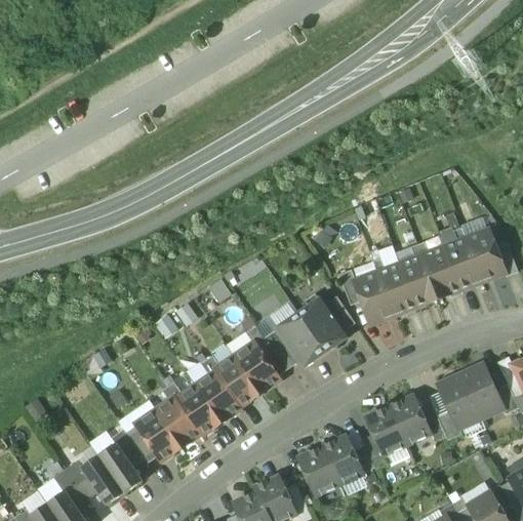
[(460,226),(452,229),(457,240),(465,237),(460,226)]
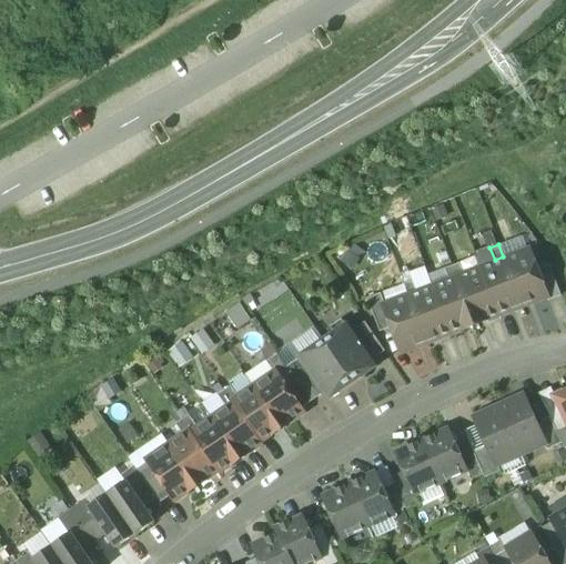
[(527,247),(503,257),(521,302),(544,293),(545,292),(534,263),(527,247)]
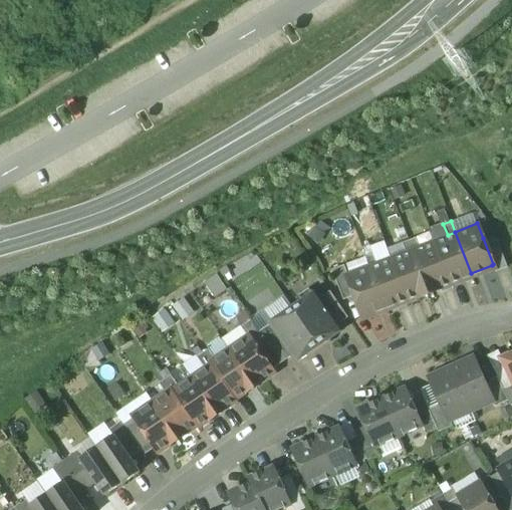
[(448,235),(434,240),(449,281),(471,273),(455,232),(448,235)]
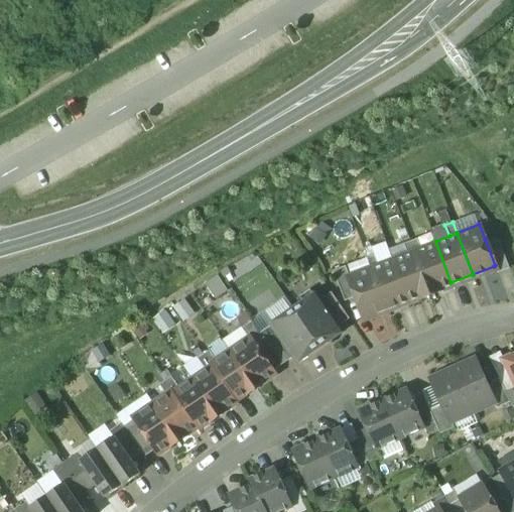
[(508,265),(496,235),(485,239),(495,265),(494,266),(495,270),(508,265)]
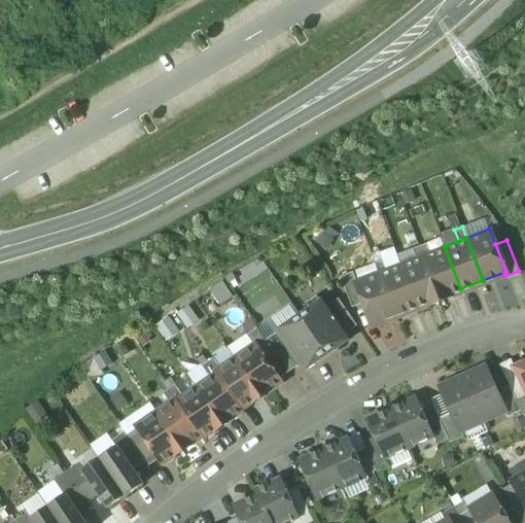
[(424,241),(418,243),(422,255),(428,252),(424,241)]
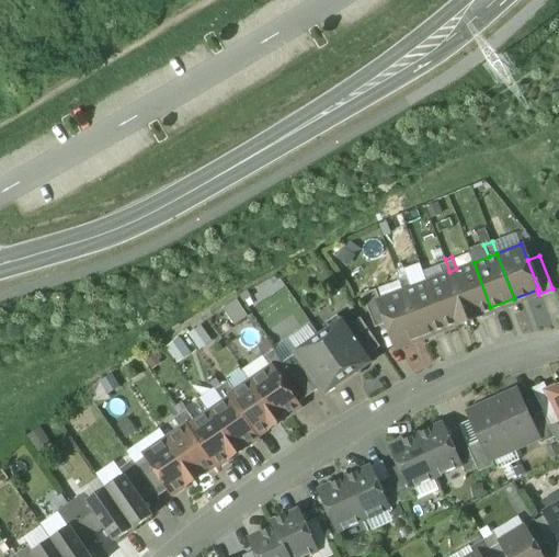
[(445,259),(437,262),(442,274),(449,272),(445,259)]
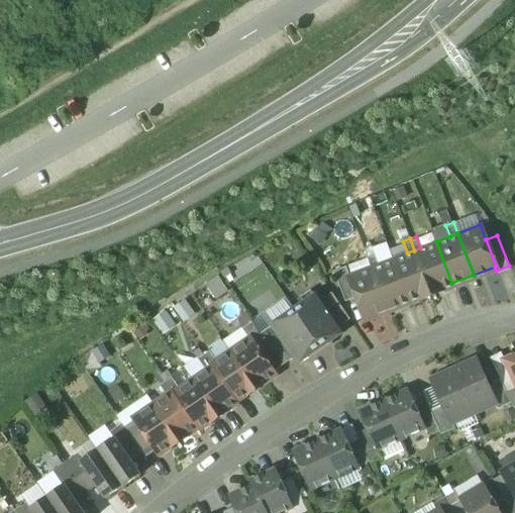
[(420,247),(414,250),(430,292),(442,287),(451,283),(436,241),(420,247)]
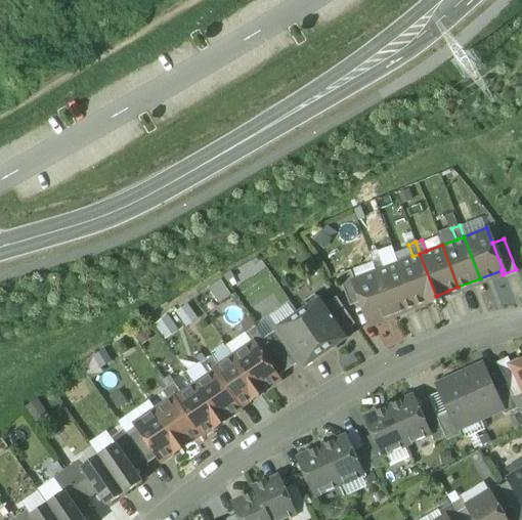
[(398,262),(393,250),(379,256),(383,267),(376,270),(391,312),(414,304),(397,262),(398,262)]
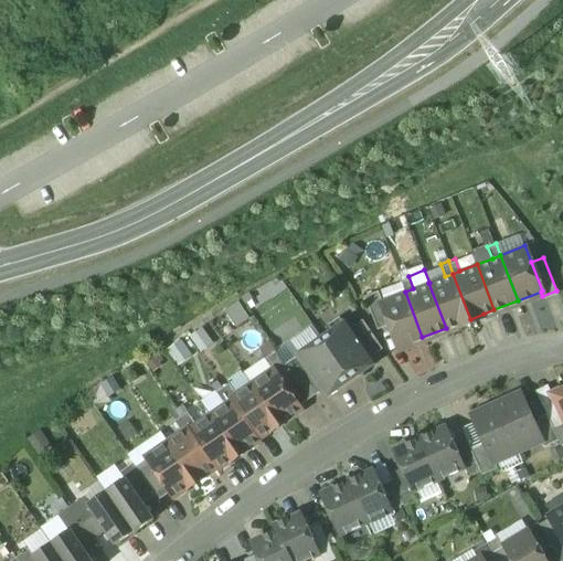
[(429,283),(428,283),(446,328),(456,324),(456,325),(470,319),(453,274),(445,276),(429,283)]
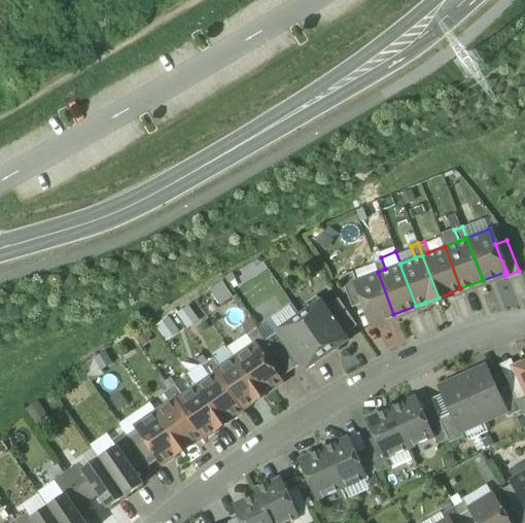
[(381,257),(373,260),(378,272),(385,269),(381,257)]
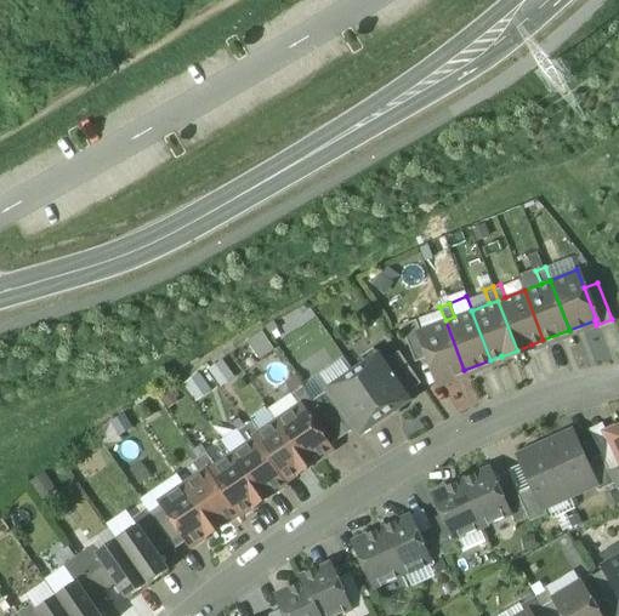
[(414,317),(399,323),(413,359),(426,353),(418,331),(419,330),(414,317)]
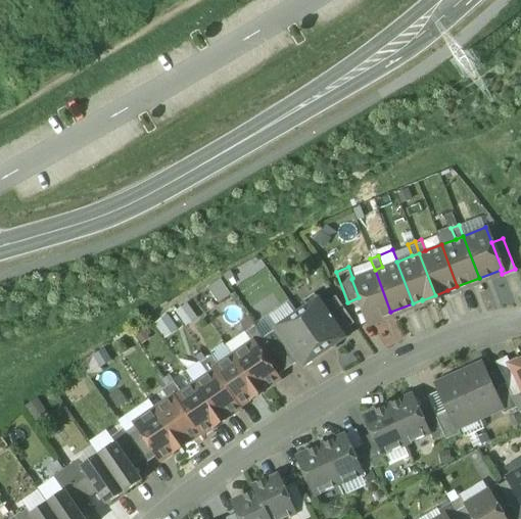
[(352,278),(351,279),(359,297),(368,321),(390,312),(375,270),(352,278)]
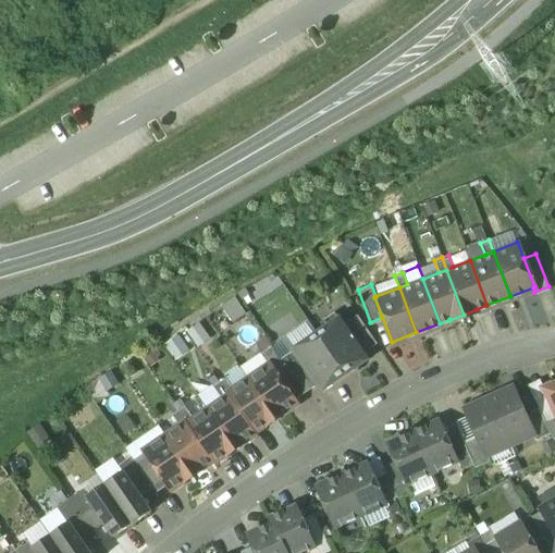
[(375,341),(356,312),(343,321),(362,349),(375,341)]
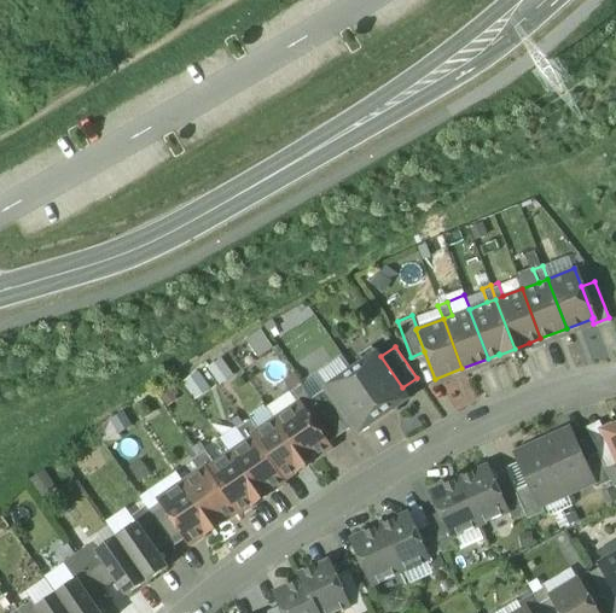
[(381,356),(377,350),(350,367),(381,412),(407,393),(402,387),(381,356)]
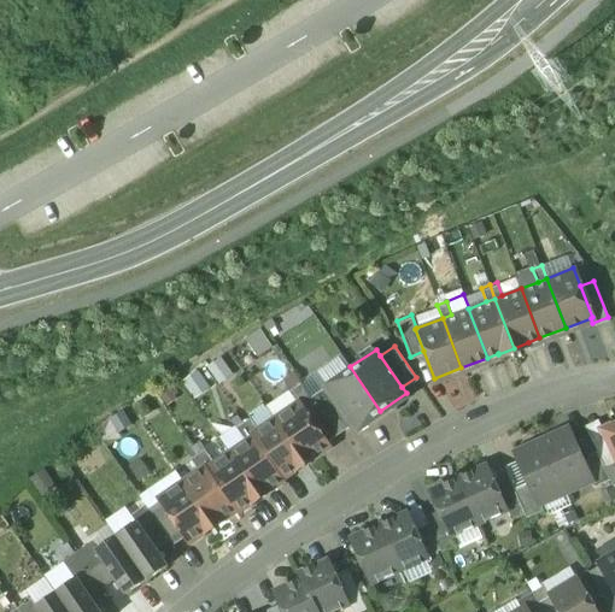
[(380,411),(350,366),(324,384),(328,390),(350,422),(355,428),(380,411)]
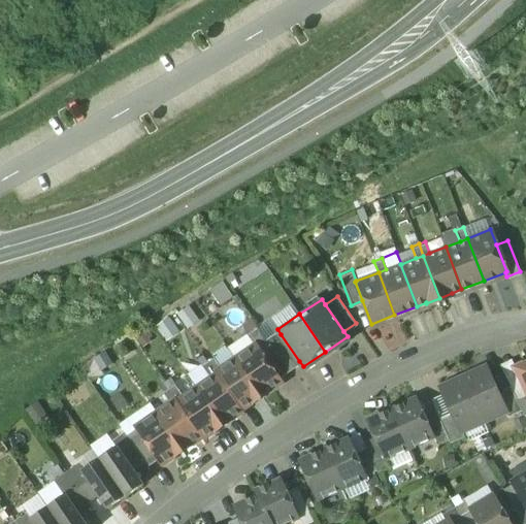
[(299,361),(281,334),(269,342),(288,369),(299,361)]
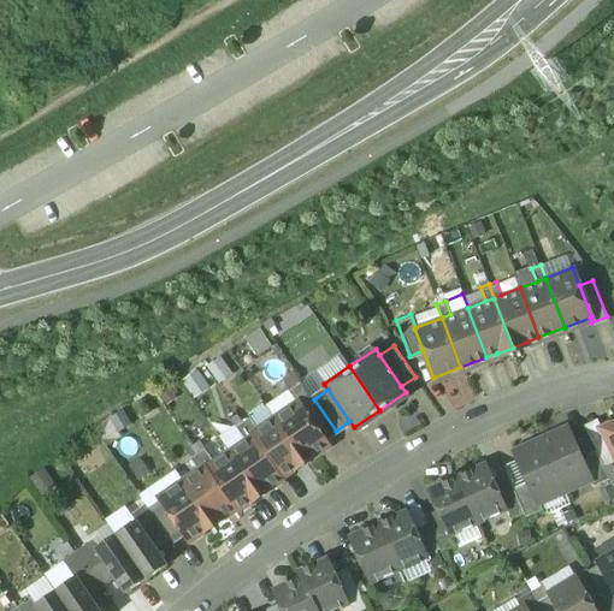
[(302,408),(296,399),(272,415),(303,460),(313,452),(326,443),(324,439),(302,408)]
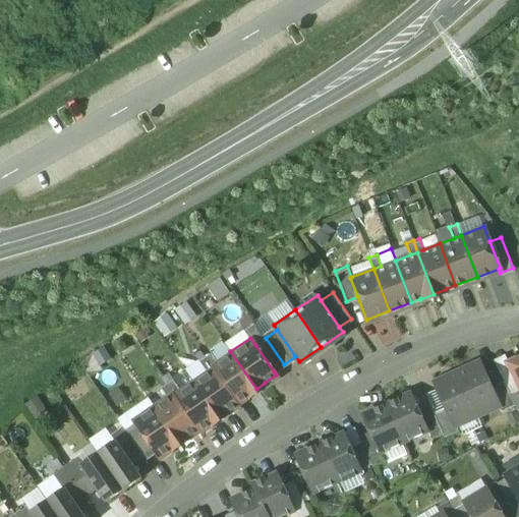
[(284,364),(266,338),(255,345),(274,371),(284,364)]
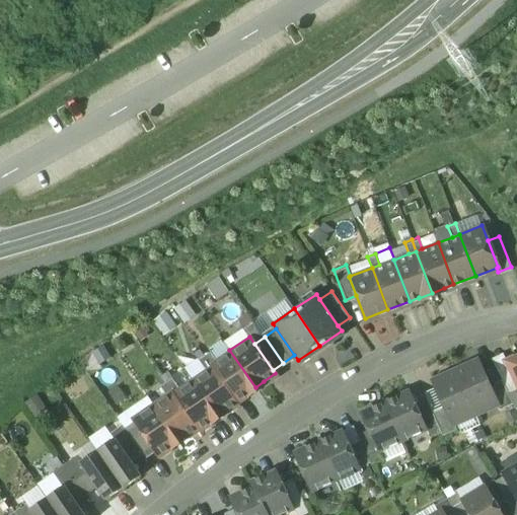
[(216,359),(209,350),(204,354),(210,363),(216,359)]
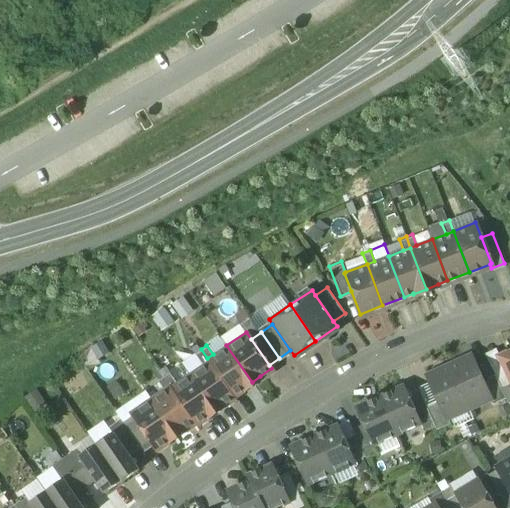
[(252,382),(226,345),(213,354),(207,358),(207,359),(208,360),(209,360),(232,395),(233,394),(243,388),(252,382)]
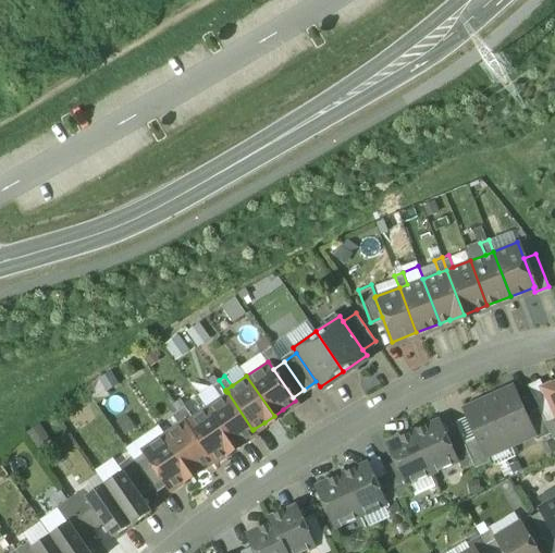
[(539,379),(527,384),(537,405),(544,420),(554,414),(554,413),(543,386),(539,379)]
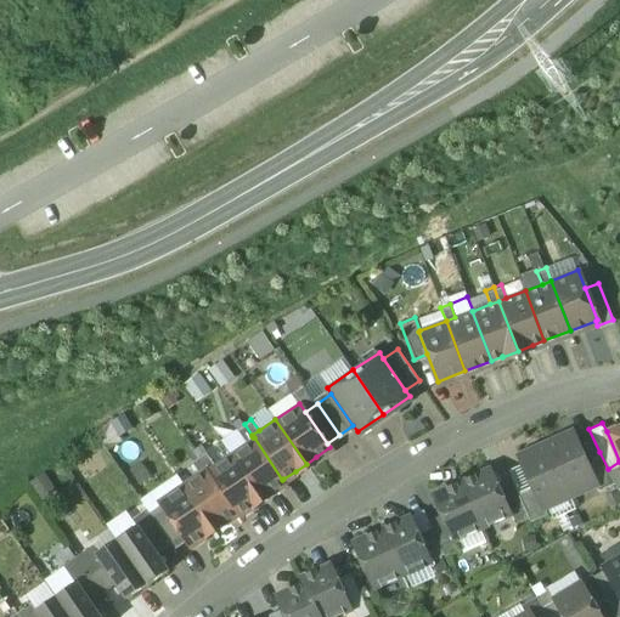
[(252,435),(244,424),(237,429),(247,442),(253,437),(252,436),(252,435)]
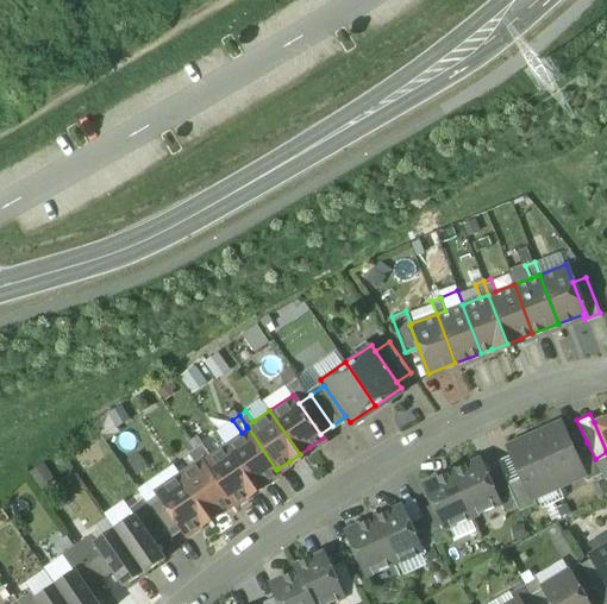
[(606,415),(594,422),(606,451),(606,415)]
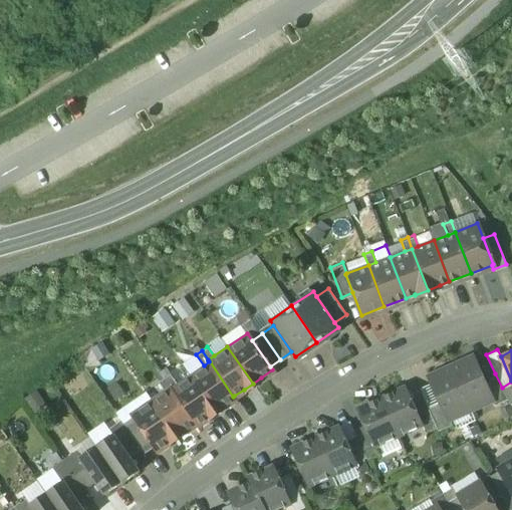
[(204,365),(196,354),(182,363),(190,374),(191,374),(216,412),(224,406),(235,398),(234,396),(233,397),(210,361),(209,361),(204,365)]
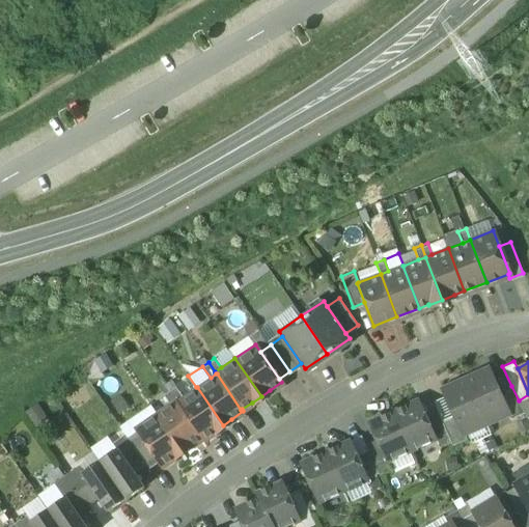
[(499,392),(488,367),(465,378),(484,420),(506,411),(507,411),(499,392)]
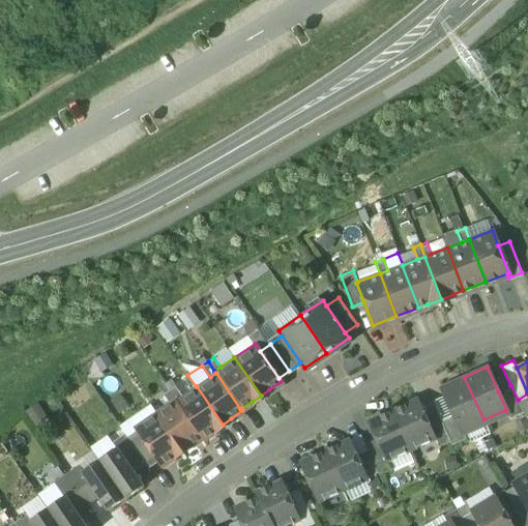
[(484,419),(464,377),(441,387),(452,412),(461,430),(462,430),(484,419)]
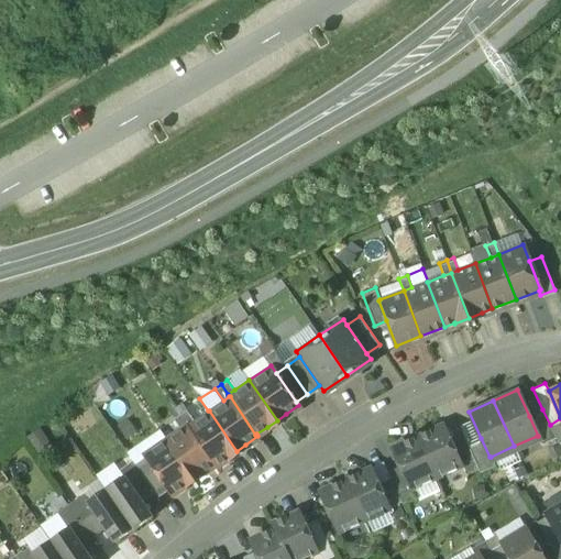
[(194,420),(186,408),(179,413),(187,424),(187,423),(188,425),(194,420)]
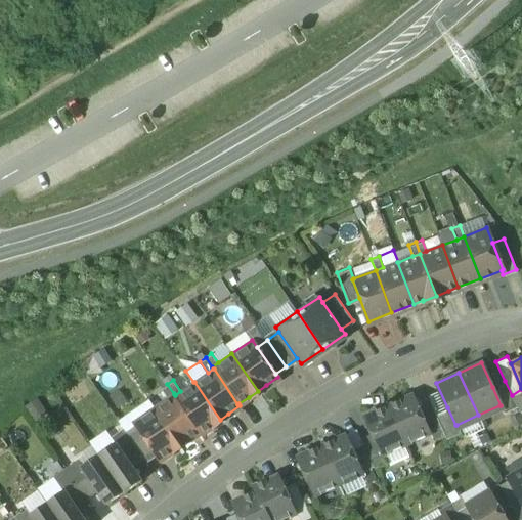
[(505,381),(492,387),(501,405),(499,405),(503,412),(516,405),(512,395),(505,381)]
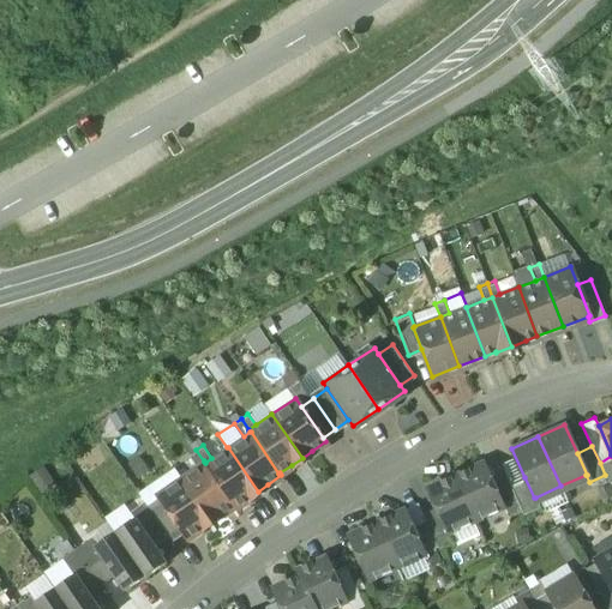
[(258,492),(228,447),(227,447),(211,458),(205,463),(234,505),(233,505),(234,507),(247,498),(247,499),(258,492)]
